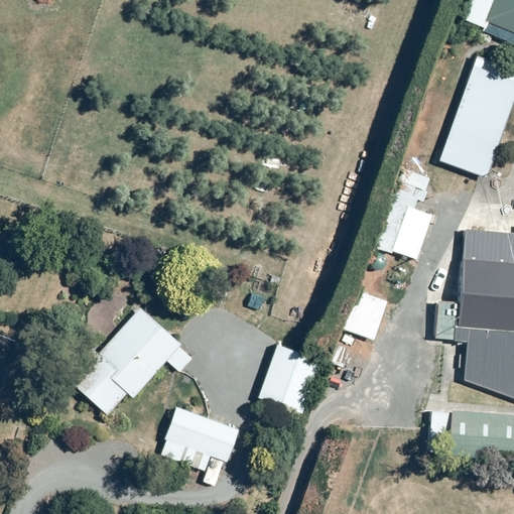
[(513,0),(495,0),(487,21),(483,33),(513,44),(513,0)]
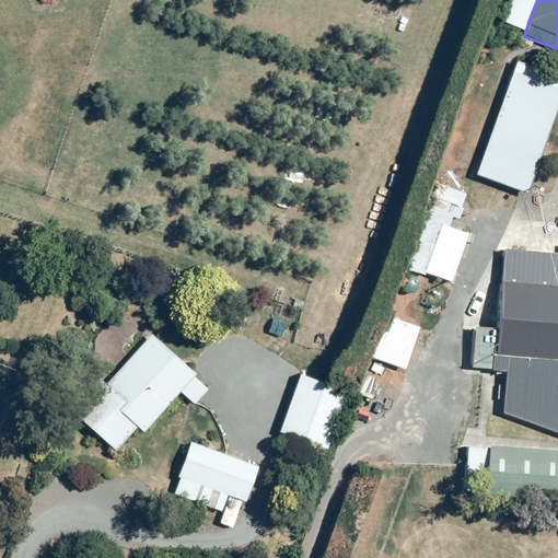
[(557,76),(519,61),(476,173),(526,194),(557,113),(557,76)]
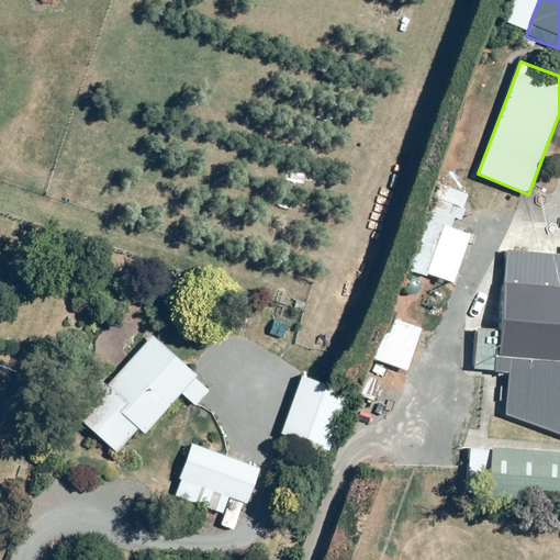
[(435,182),(404,269),(427,276),(428,273),(456,282),(472,233),(455,227),(456,221),(462,222),(471,194),(435,182)]
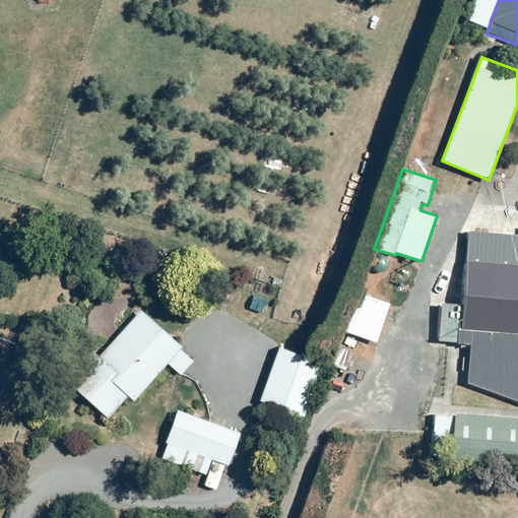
[(517,233),(468,230),(463,302),(440,301),(439,340),(470,340),(469,383),(517,400),(517,233)]
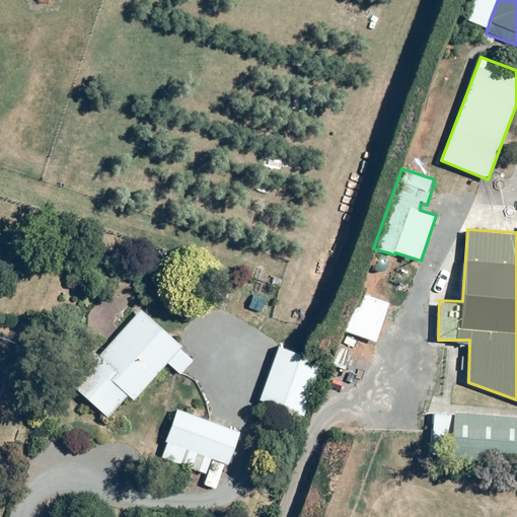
[(392,301),(359,290),(346,333),(379,344),(392,301)]
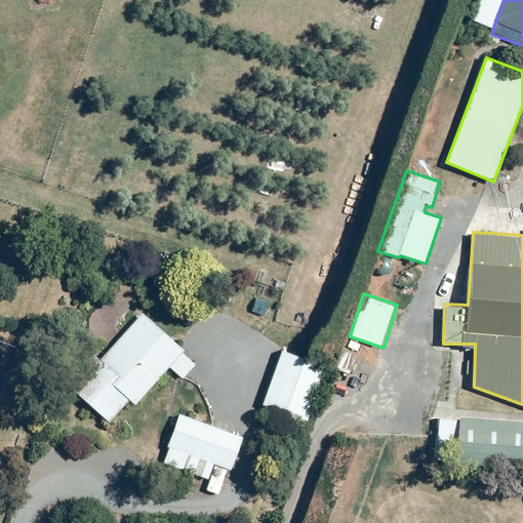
[(97,358),(70,386),(110,425),(131,401),(136,405),(170,368),(185,381),(201,364),(145,311),(98,360),(97,358)]
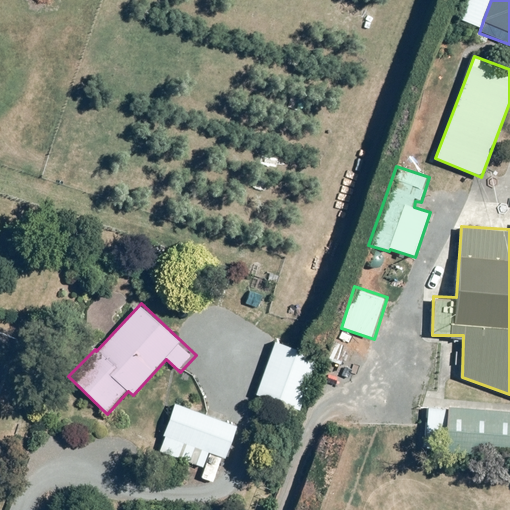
[(277,337),(255,393),(299,412),(323,356),(277,337)]
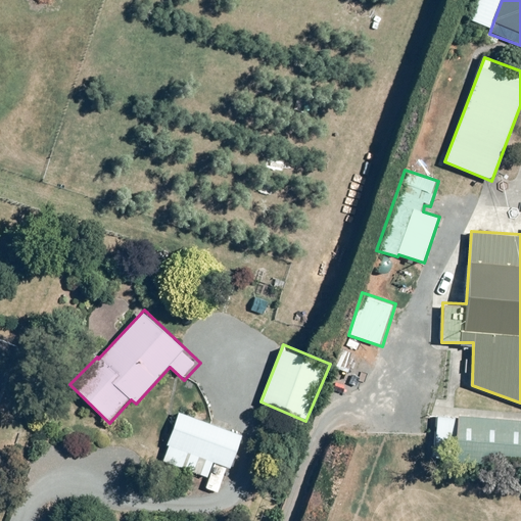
[(169,446),(163,462),(208,478),(204,489),(221,495),(230,468),(243,433),(179,409),(166,445),(169,446)]
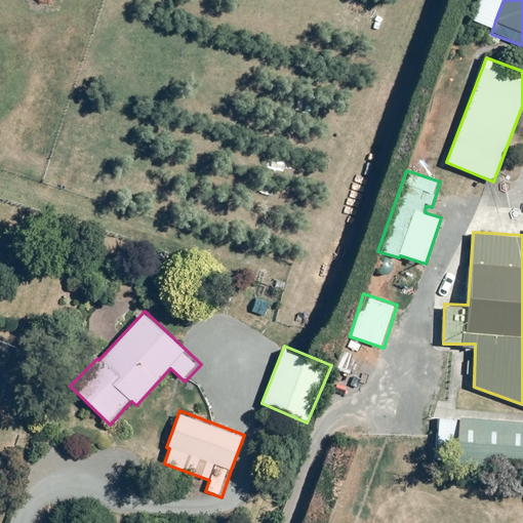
[(522,418),(458,413),(455,465),(522,470),(522,418)]
